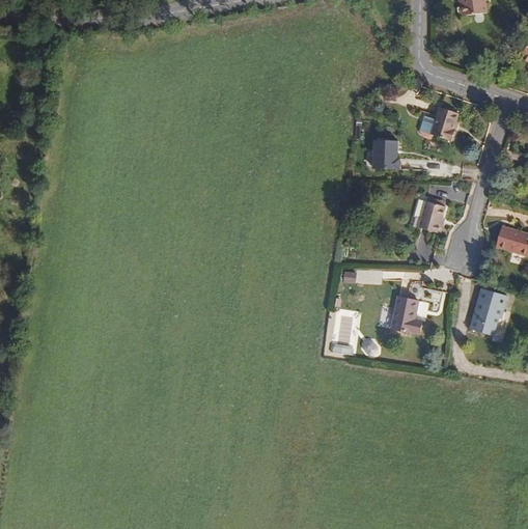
[(460,0),(463,15),(487,10),(484,0),(460,0)]
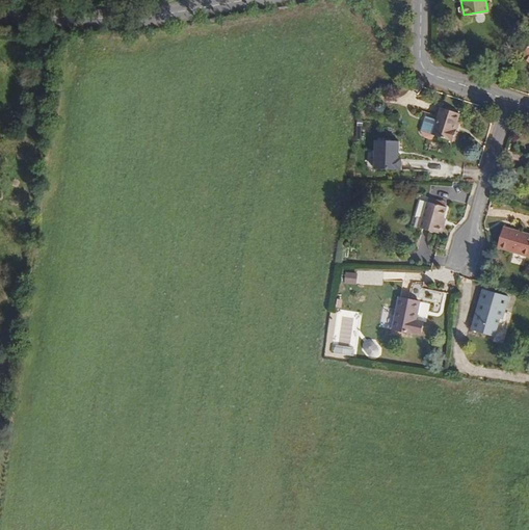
[(458,120),(456,118),(458,110),(441,105),(437,117),(432,133),(452,139),(458,120)]
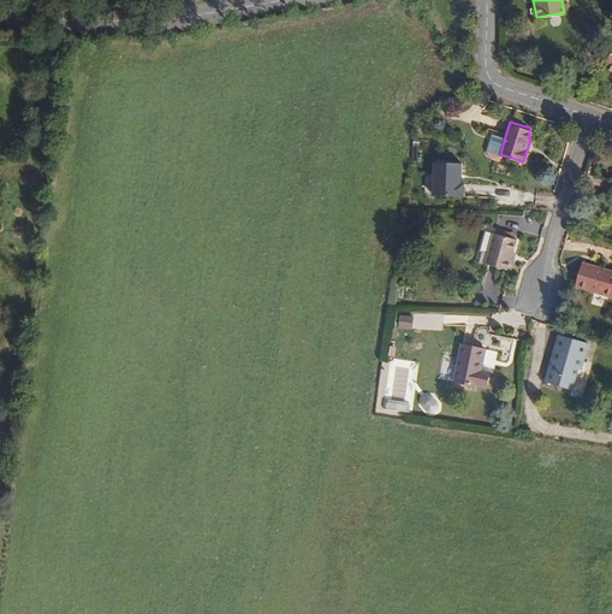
[(500,154),(505,136),(491,131),(486,149),(491,157),(499,160),(500,154)]
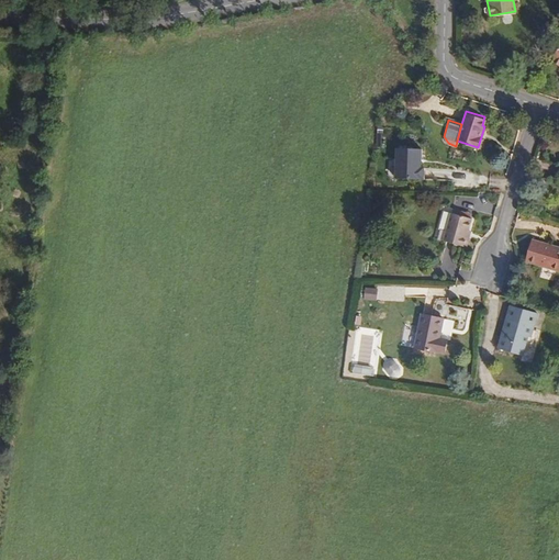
[(421,147),(393,146),(392,178),(423,179),(423,167),(421,167),(421,147)]
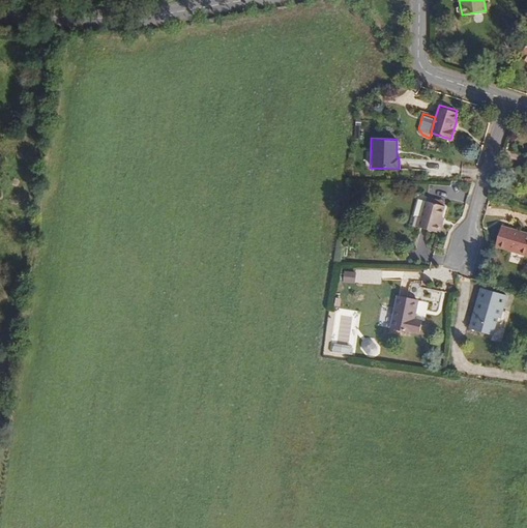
[(418,217),(422,201),(415,200),(411,216),(414,216),(418,217)]
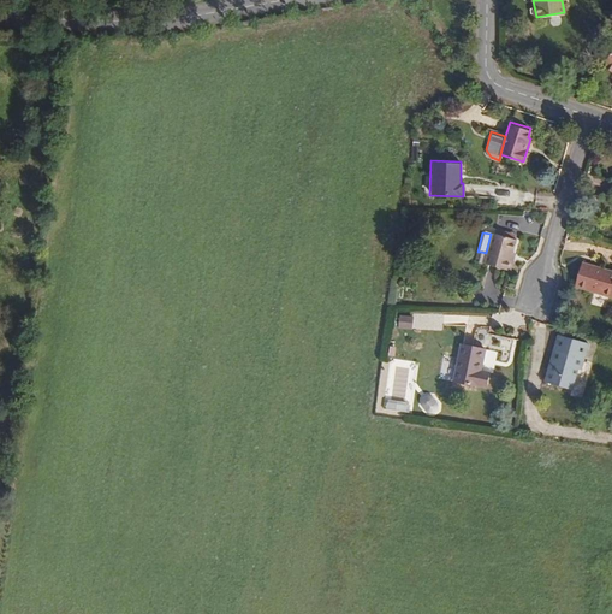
[(506,271),(510,255),(507,254),(511,240),(491,234),(486,253),(481,252),(477,264),(506,271)]
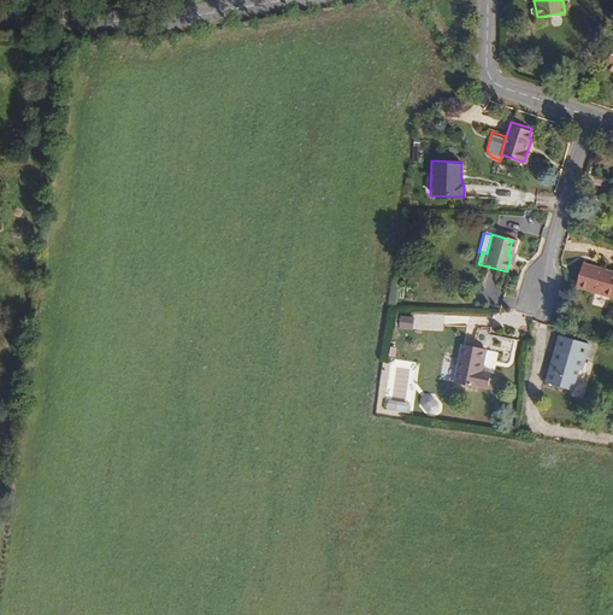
[(612,298),(612,270),(582,263),(575,287),(612,298)]
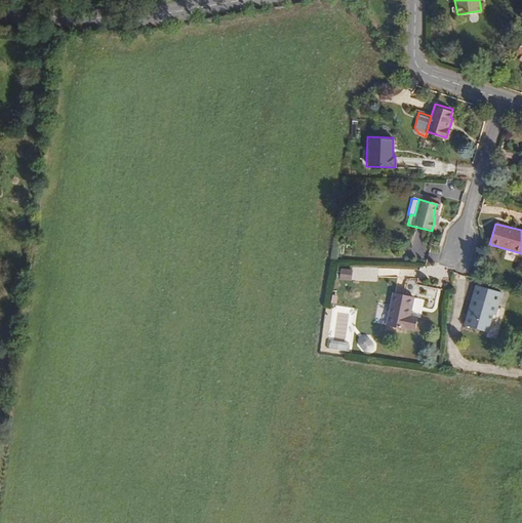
[(337,269),(337,277),(350,277),(351,270),(337,269)]
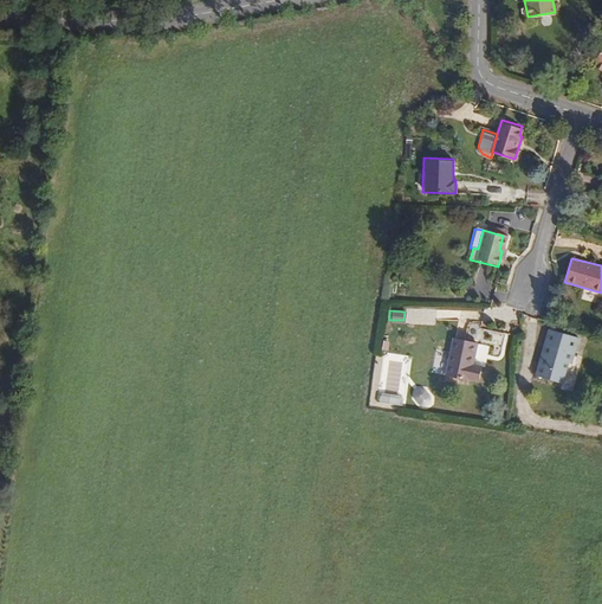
[(569,362),(577,335),(549,329),(536,374),(561,381),(567,361),(569,362)]
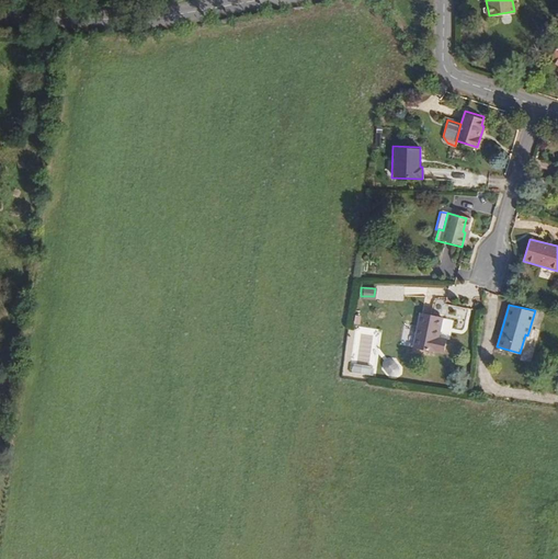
[(439,335),(443,317),(421,312),(413,345),(442,352),(445,337),(439,335)]
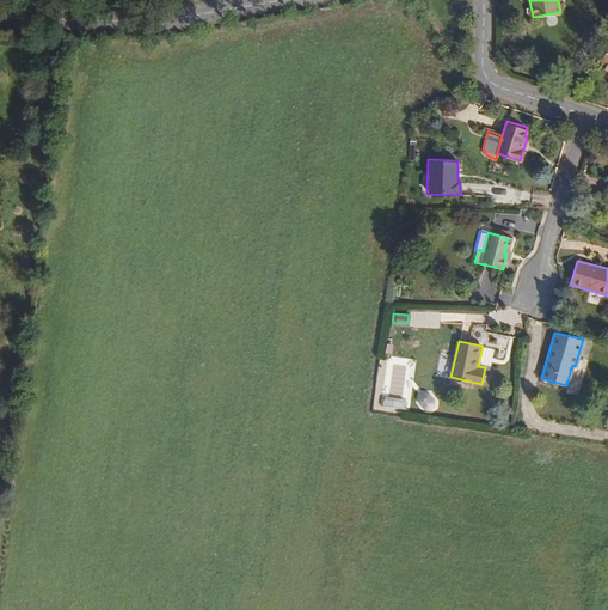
[(424,392),(415,402),(423,410),(433,401),(424,392)]
